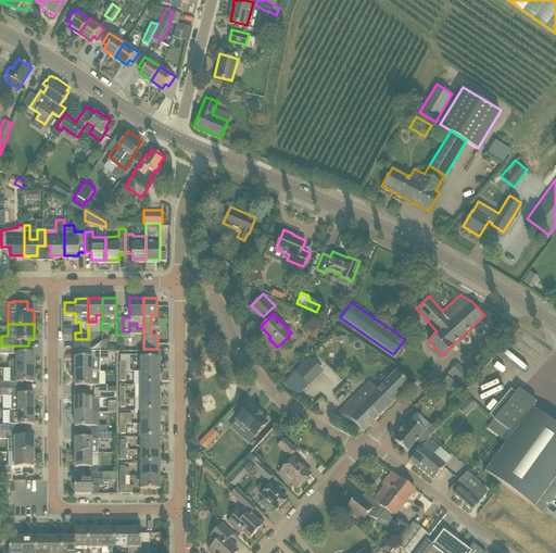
[(427,328),(421,332),(426,339),(432,334),(427,328)]
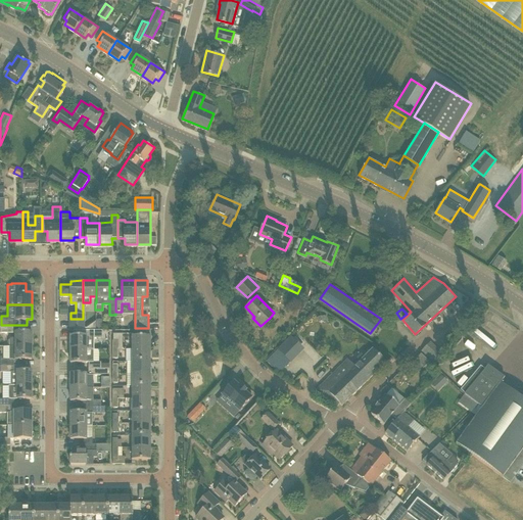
[(495,342),(496,342),(509,325),(489,311),(470,338),(487,350),(490,346),(491,347),(495,342)]
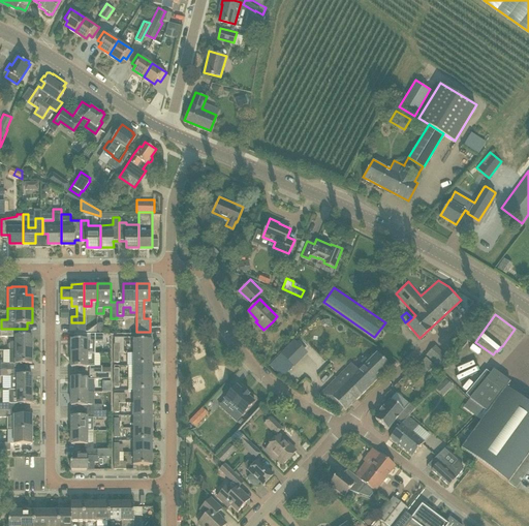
[(9,347),(32,348),(32,334),(16,334),(16,340),(9,340),(9,347)]
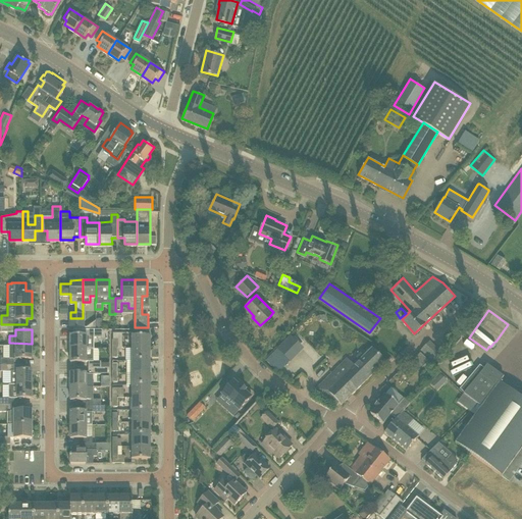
[(289,360),(303,346),(290,332),(275,346),(289,360)]
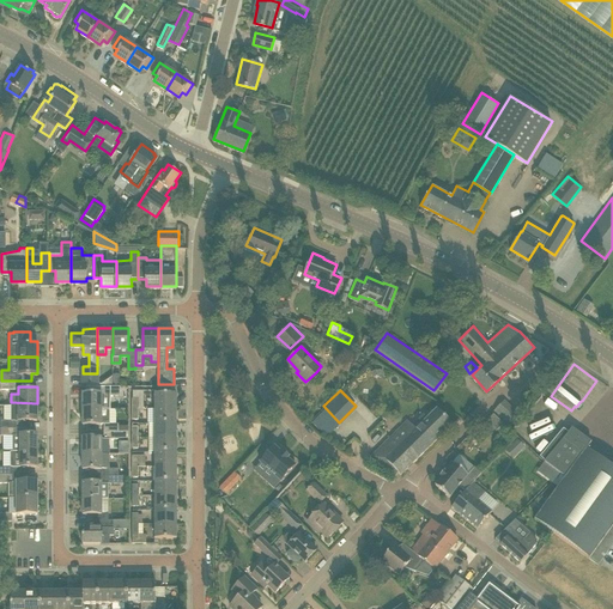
[(102,407),(102,391),(83,391),(83,407),(102,407)]
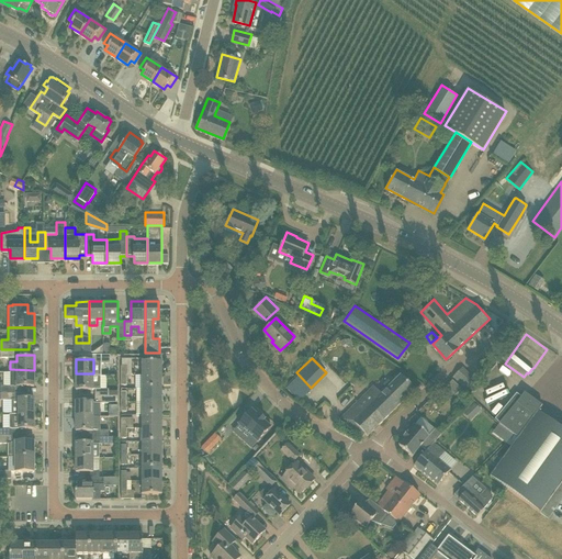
[(161,372),(161,359),(143,359),(143,372),(161,372)]
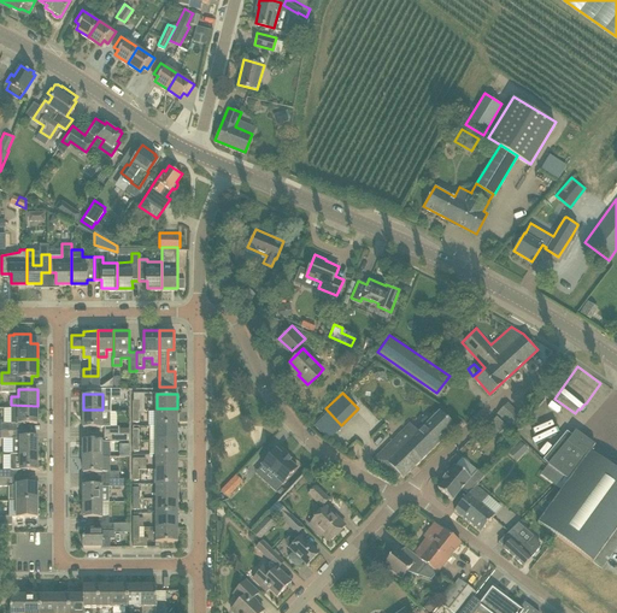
[(497,412),(506,422),(507,423),(518,413),(507,401),(497,412)]
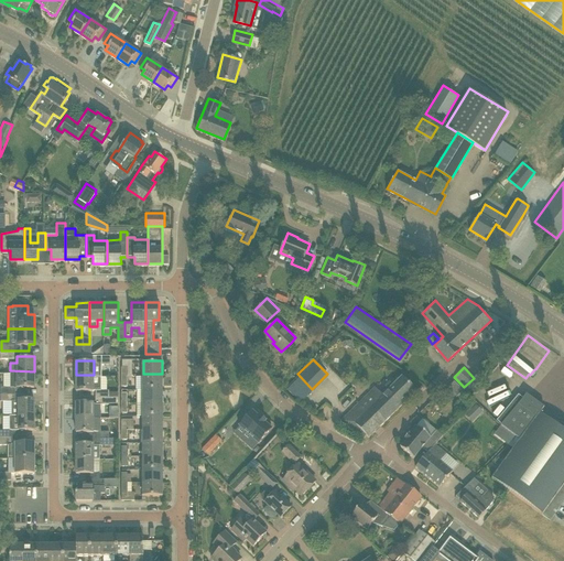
[(1,391),(15,391),(15,386),(34,386),(34,371),(10,370),(10,386),(1,386),(1,391)]
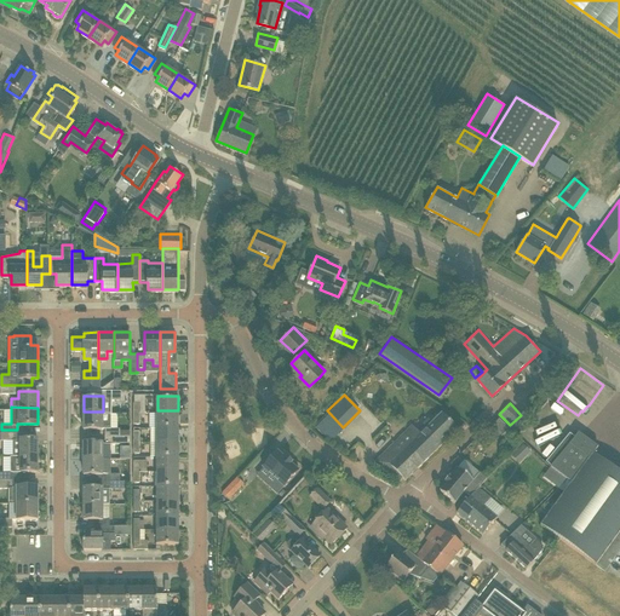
[(178,425),(178,410),(158,410),(158,425),(178,425)]
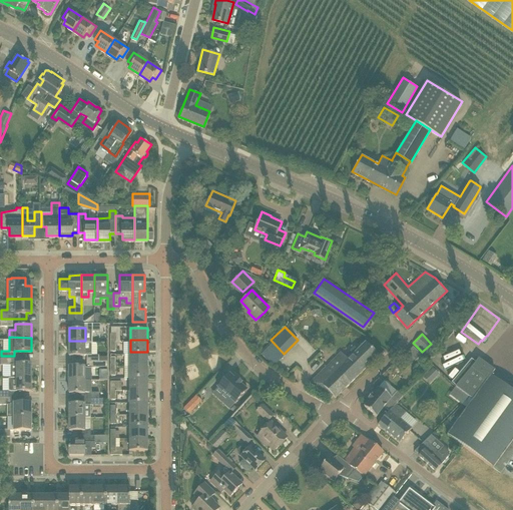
[(341,350),(311,380),(329,399),(334,394),(335,396),(378,354),(365,340),(348,357),(341,350)]
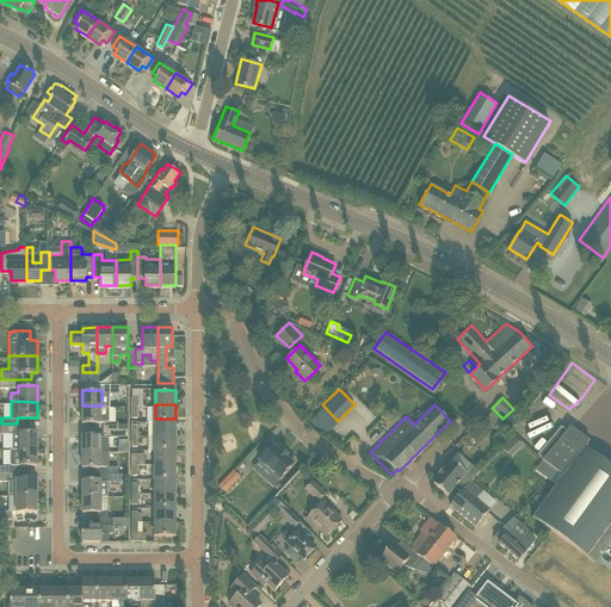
[(103,421),(103,428),(128,428),(128,422),(118,422),(118,420),(109,420),(109,406),(102,406),(82,406),(82,421),(103,421)]
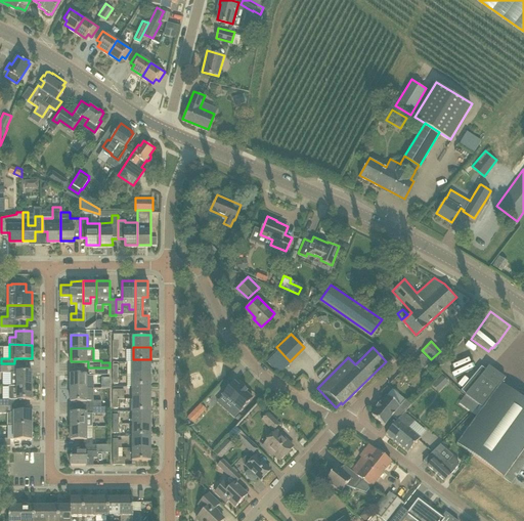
[(432,362),(422,352),(416,358),(424,366),(425,365),(428,367),(432,362)]
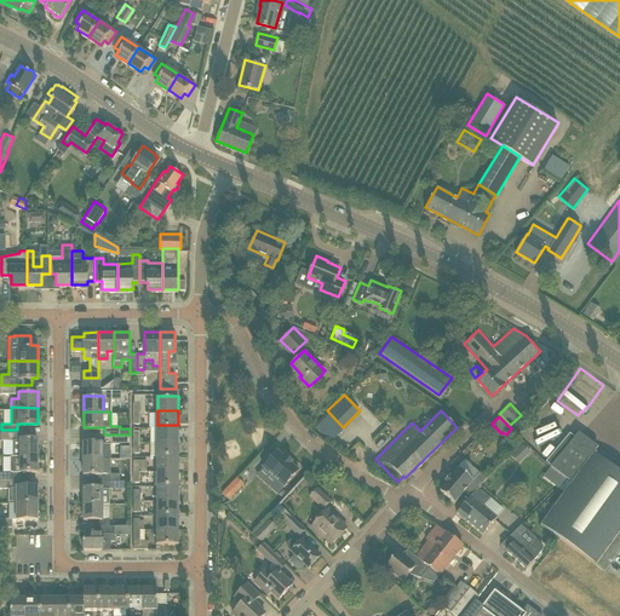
[(178,439),(178,425),(158,425),(158,439),(178,439)]
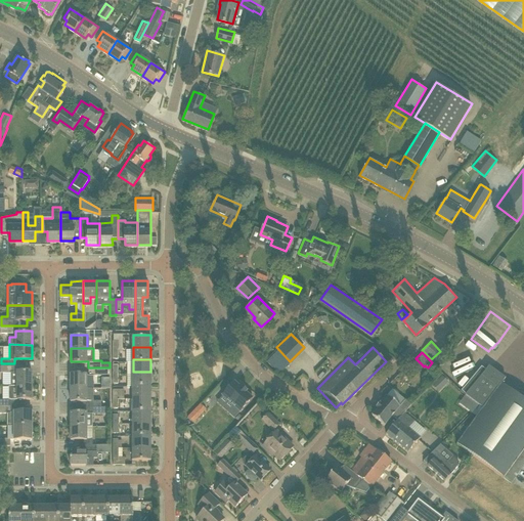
[(465,393),(478,402),(483,406),(456,442),(504,476),(523,446),(523,398),(501,382),(506,376),(489,364),(486,367),(481,364),(462,388),(466,393),(465,393)]
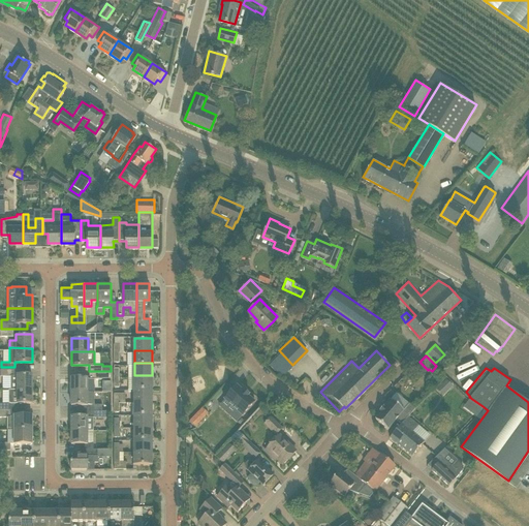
[(71,376),(71,390),(94,390),(94,377),(102,377),(102,376),(111,376),(111,371),(89,371),(89,376),(71,376)]
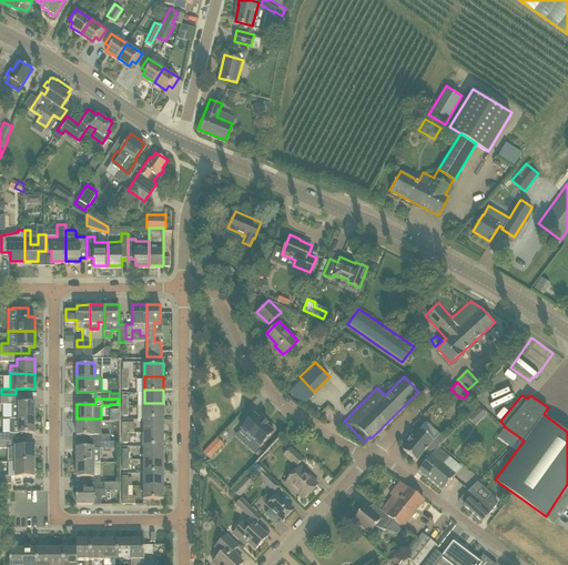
[(14,401),(14,402),(14,407),(11,407),(11,416),(34,416),(34,401),(16,401),(14,401)]
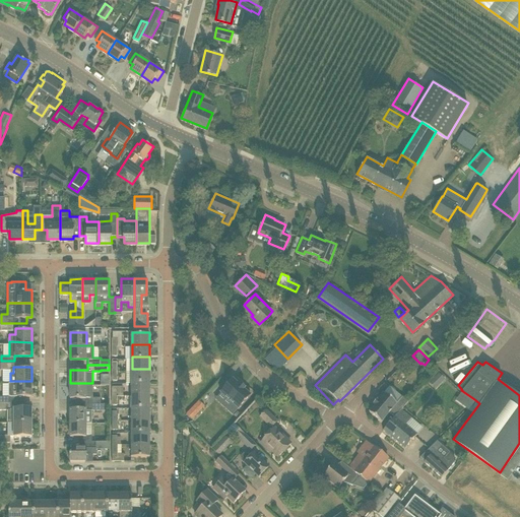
[(149,381),(149,369),(132,369),(132,381),(149,381)]
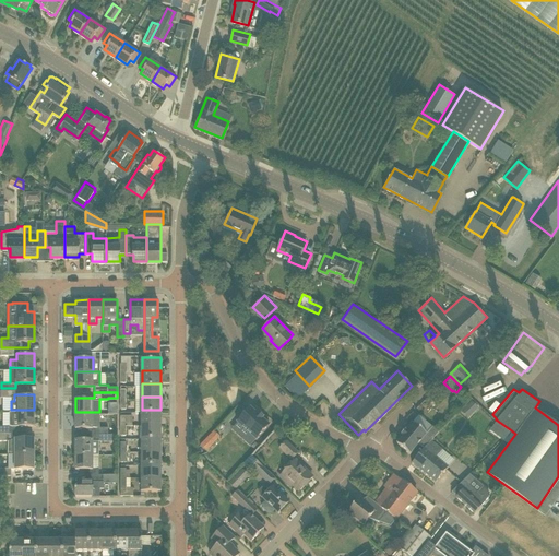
[(460,409),(467,416),(478,404),(470,398),(460,409)]
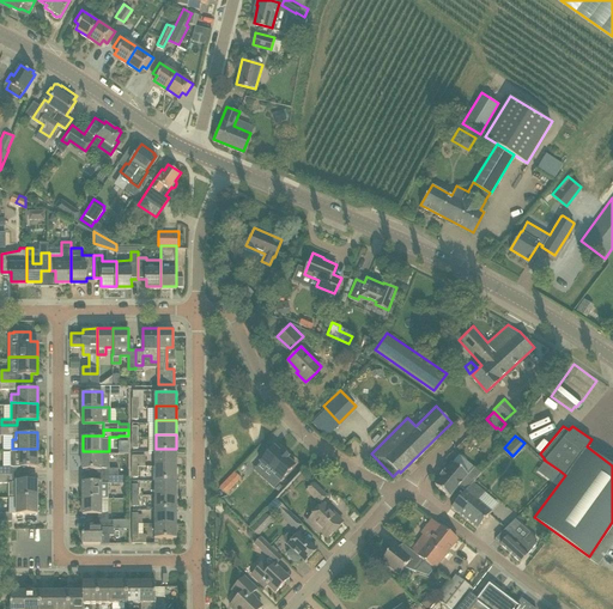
[(274,444),(260,460),(281,480),(296,463),(287,456),(289,455),(290,455),(284,450),(284,451),(283,451),(274,444)]
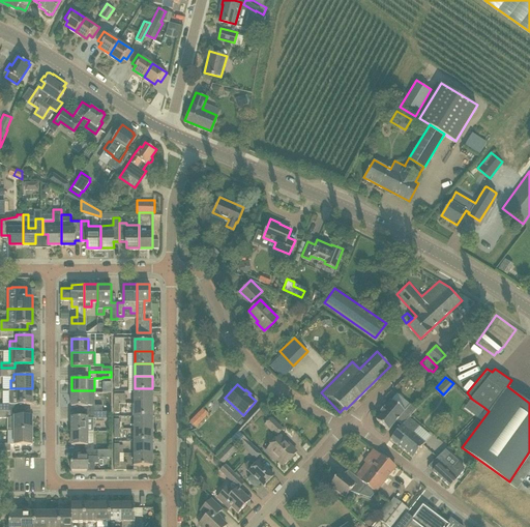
[(32,403),(32,388),(10,388),(9,388),(8,402),(8,403),(10,403),(32,403)]
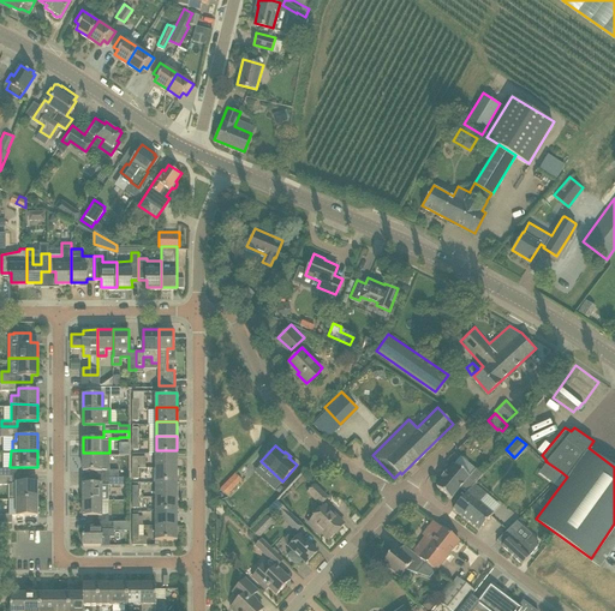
[(177,465),(177,450),(156,450),(156,465),(177,465)]
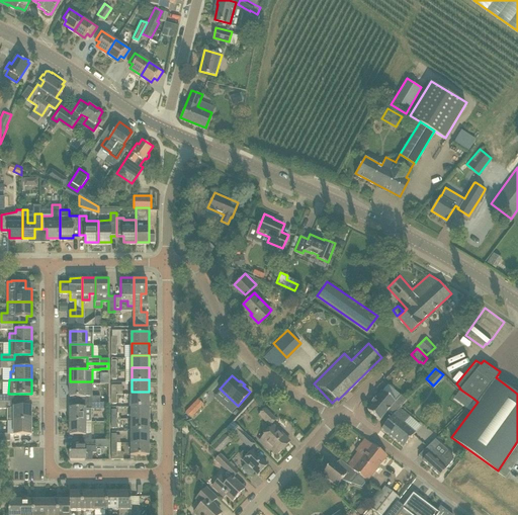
[(88,395),(88,401),(100,401),(100,395),(92,395),(92,381),(70,381),(70,395),(88,395)]
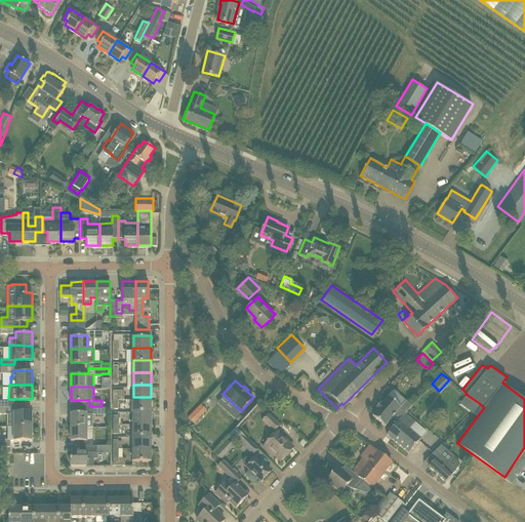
[(372,414),(385,425),(394,414),(399,418),(404,412),(404,413),(405,412),(412,403),(406,398),(400,405),(387,394),(380,402),(376,406),(377,406),(378,407),(372,414)]
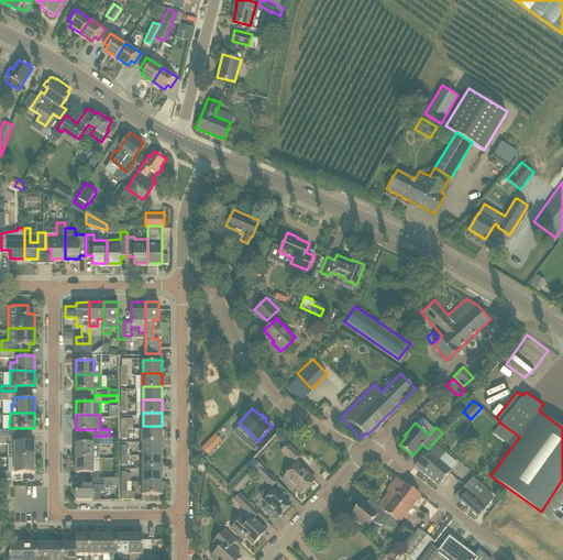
[(143,426),(143,439),(162,439),(162,426),(143,426)]
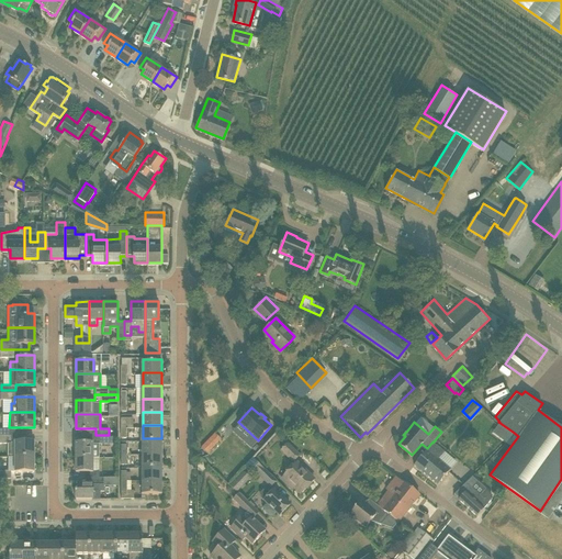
[(208,451),(221,437),(214,431),(201,445),(208,451)]
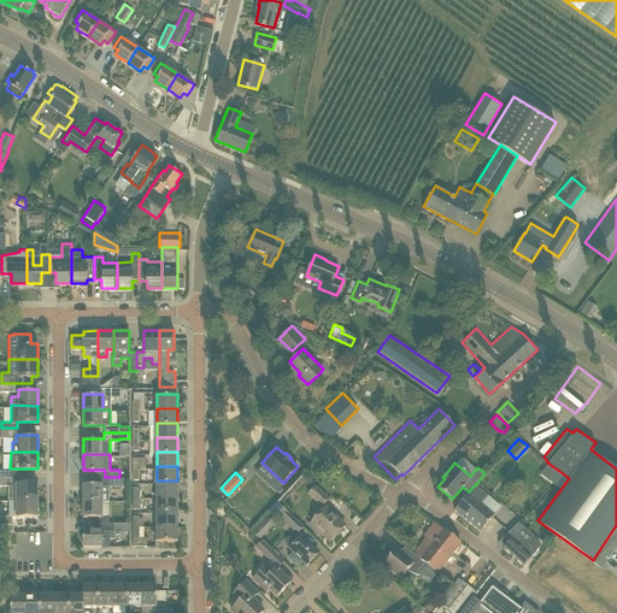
[(83,484),(83,500),(103,499),(103,500),(110,500),(110,485),(119,485),(119,477),(105,477),(105,483),(83,484)]
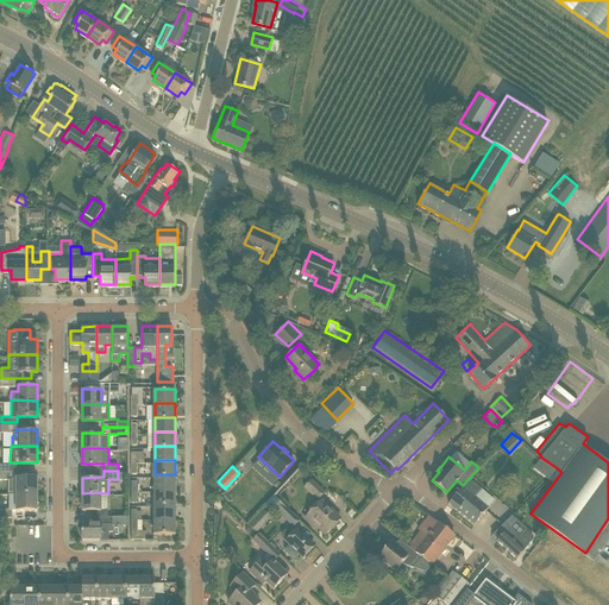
[(175,489),(175,474),(155,474),(154,489),(175,489)]
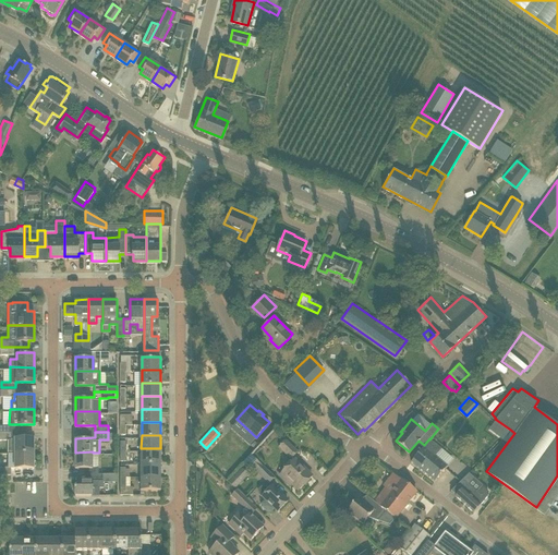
[(34,451),(34,437),(15,437),(15,451),(34,451)]
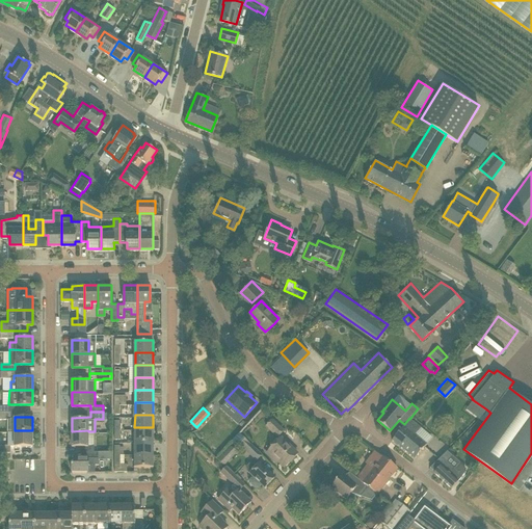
[(277,434),(278,433),(283,428),(272,418),(267,424),(277,434)]
